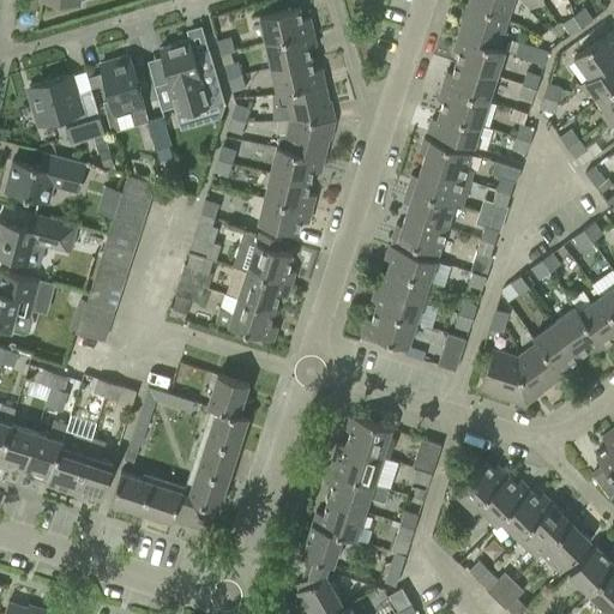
[(468,0),(468,4),(506,17),(512,0),(468,0)]
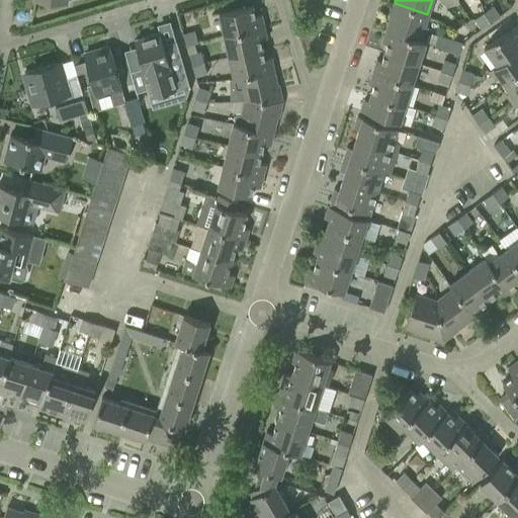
[(391,15),(386,29),(419,39),(427,14),(395,3),(394,3),(390,15),(391,15)]
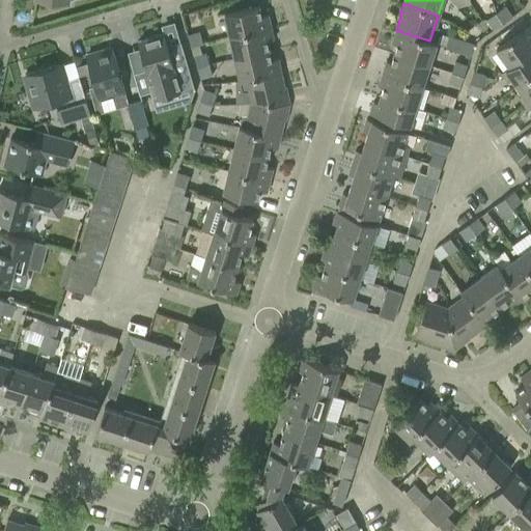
[(224,14),(229,36),(271,27),(268,15),(261,17),(258,6),(224,14)]
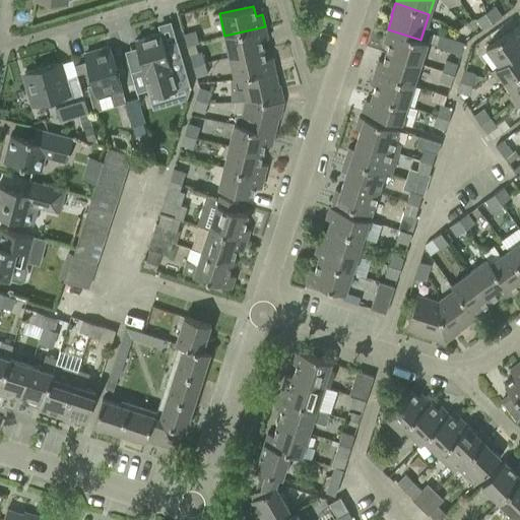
[(494,6),(484,12),(491,22),(500,15),(494,6)]
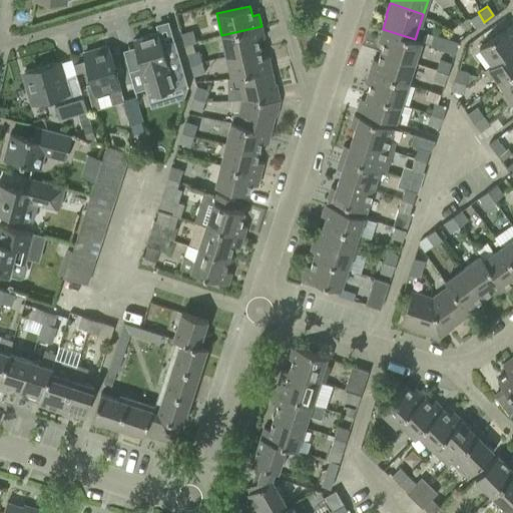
[(484,22),(478,12),(469,18),(476,28),(484,22)]
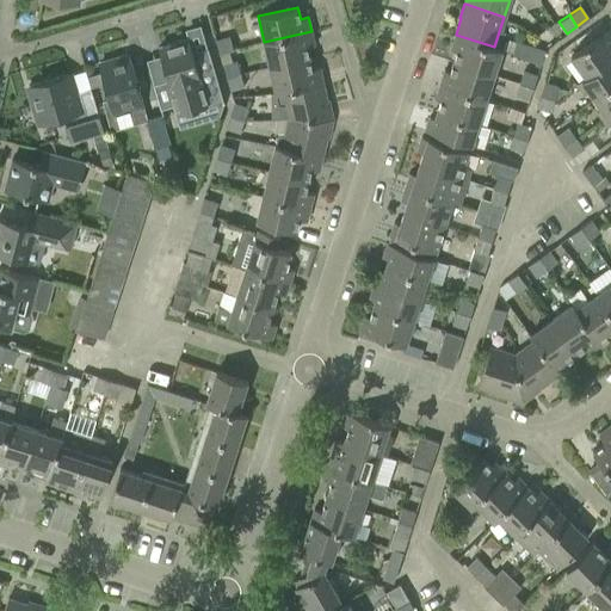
[(571,56),(584,75),(610,55),(610,29),(610,28),(591,42),(571,56)]
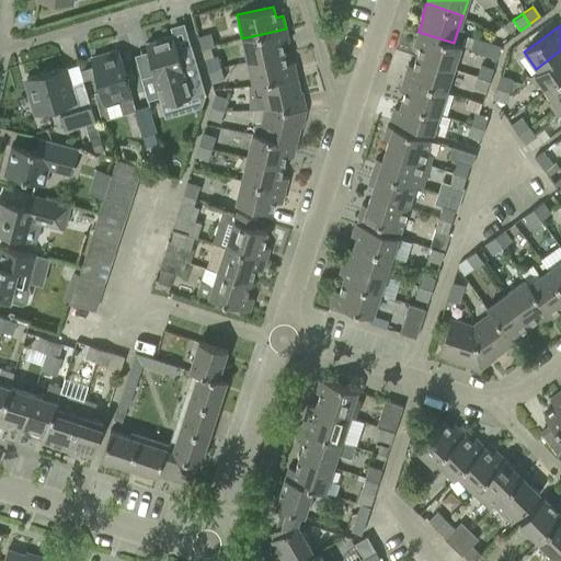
[(242,38),(248,61),(284,53),(282,43),(288,42),(286,29),(242,38)]
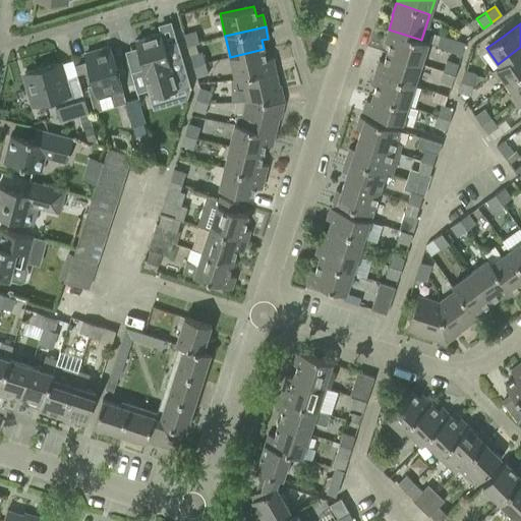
[(389,44),(386,53),(419,63),(426,42),(420,41),(421,40),(389,30),(384,43),(389,44)]
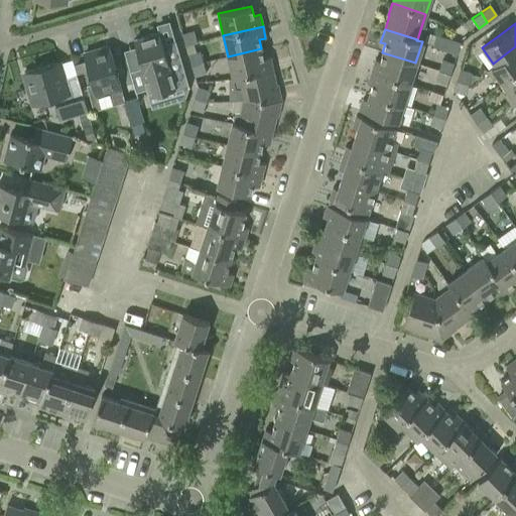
[(181,33),(184,44),(197,40),(194,30),(181,33)]
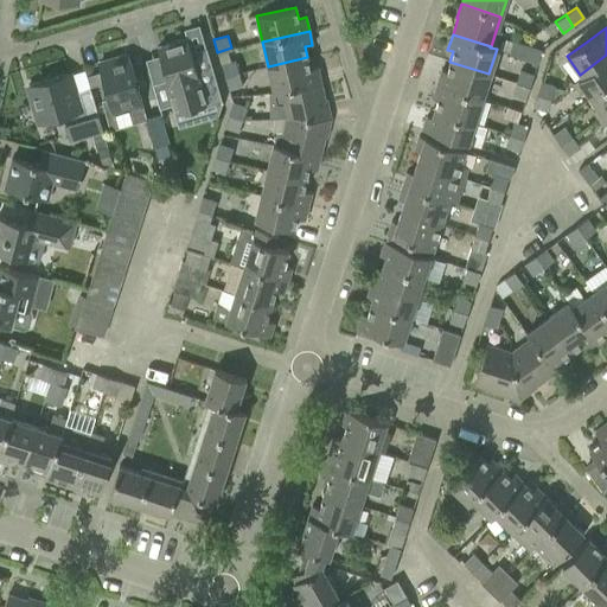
[(221,97),(206,51),(192,56),(186,38),(157,46),(166,80),(152,83),(159,108),(173,104),(176,112),(205,103),(205,102),(221,97)]
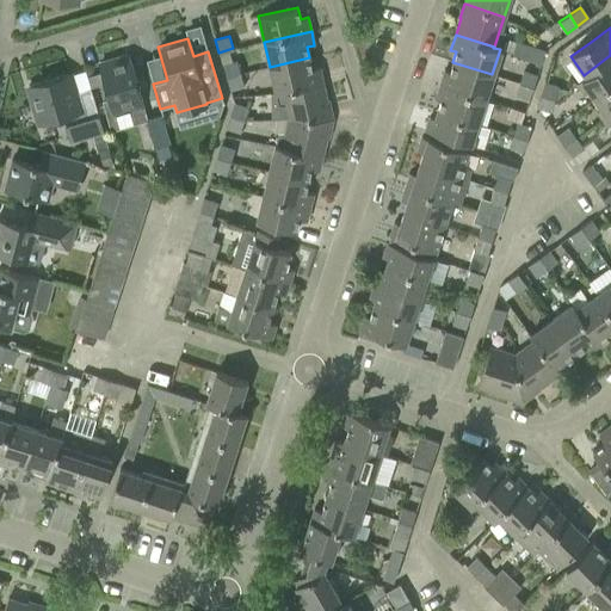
[(510,54),(520,56),(524,44),(514,41),(510,54)]
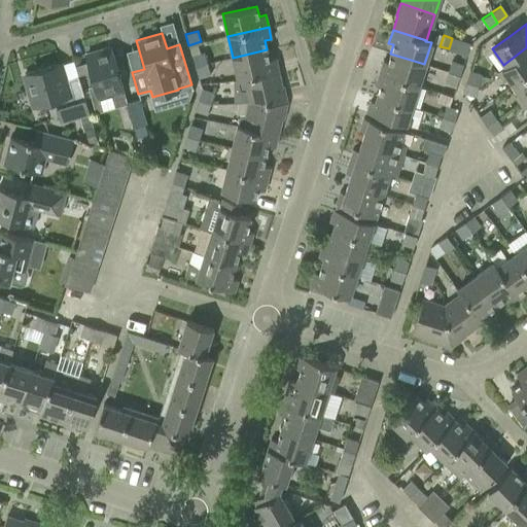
[(449,48),(457,51),(460,40),(452,38),(449,48)]
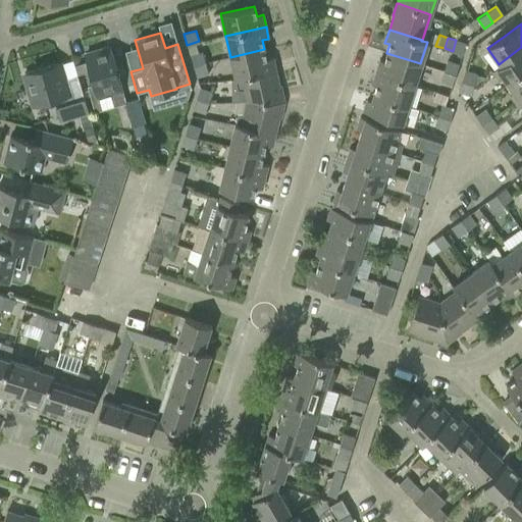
[(456,40),(453,51),(461,53),(464,43),(456,40)]
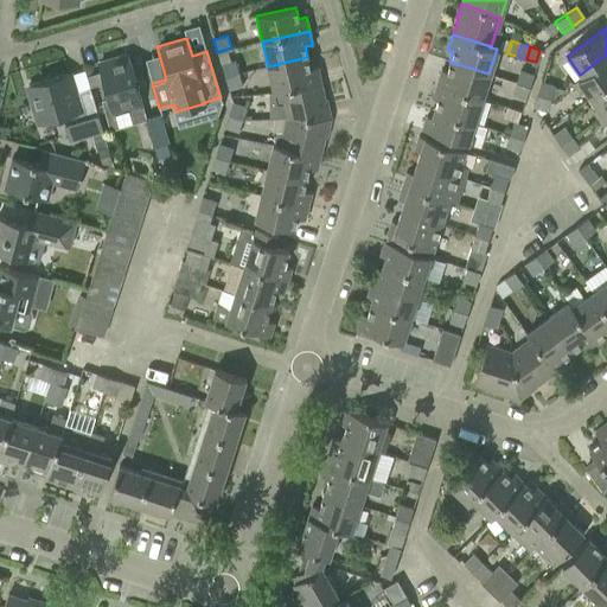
[(582,88),(589,96),(606,82),(606,55),(580,75),(581,76),(573,83),(579,90),(582,88)]
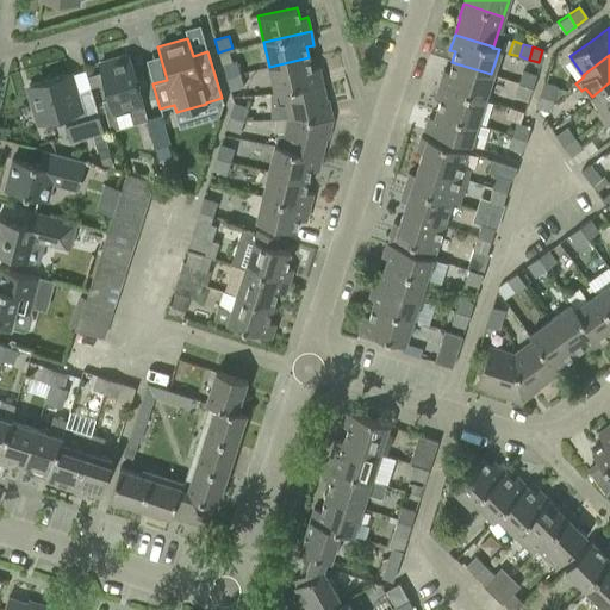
[(142,103),(135,79),(129,56),(98,64),(105,88),(112,111),(131,105),(134,113),(144,111),(142,103)]
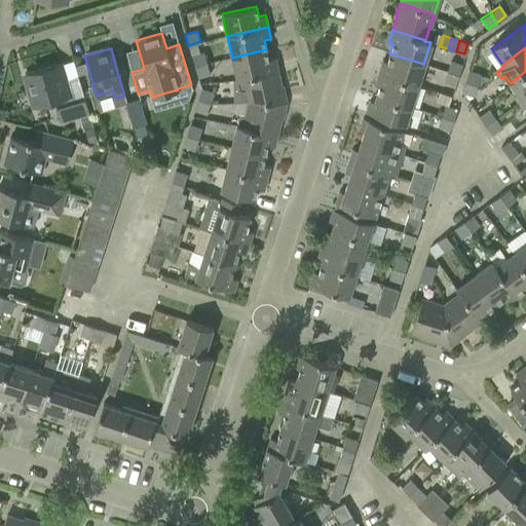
[(237,79),(238,81),(278,72),(274,58),(268,60),(266,49),(232,58),(237,79)]
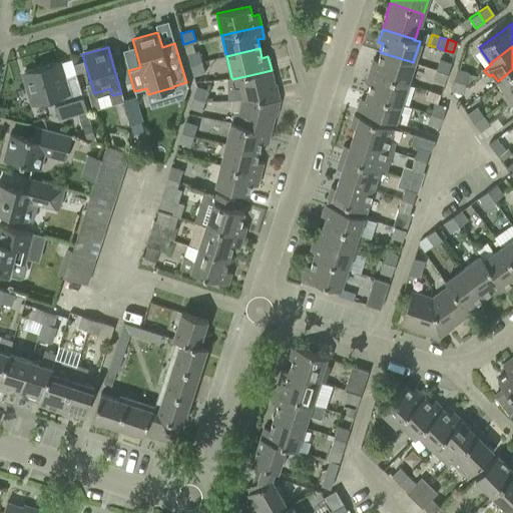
[(187,54),(190,64),(202,61),(199,50),(187,54)]
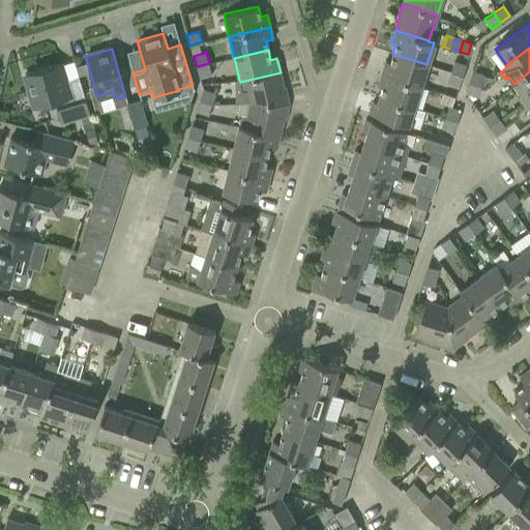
[(385,61),(381,74),(420,86),(427,64),(392,54),(390,62),(385,61)]
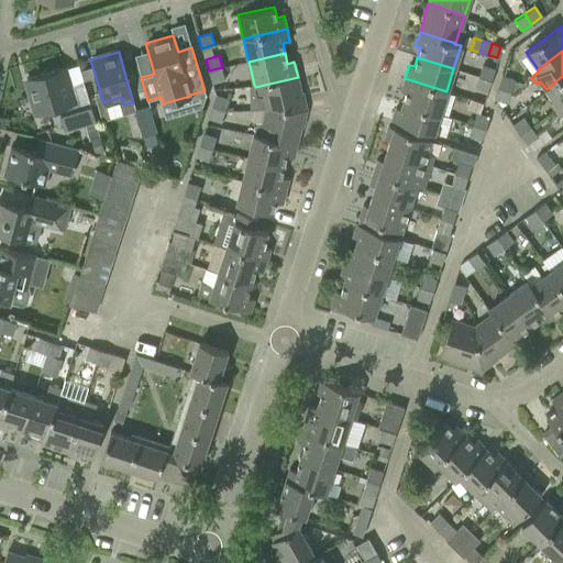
[(481,65),(477,76),(490,80),(494,68),(481,65)]
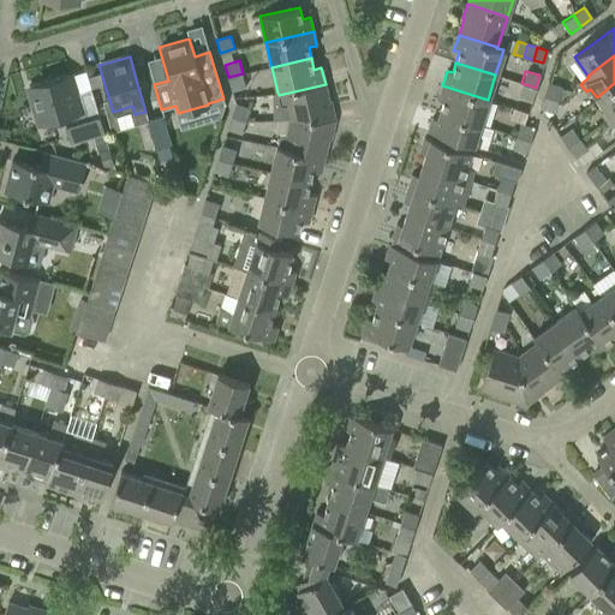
[(243,73),(228,77),(232,90),(246,85),(243,73)]
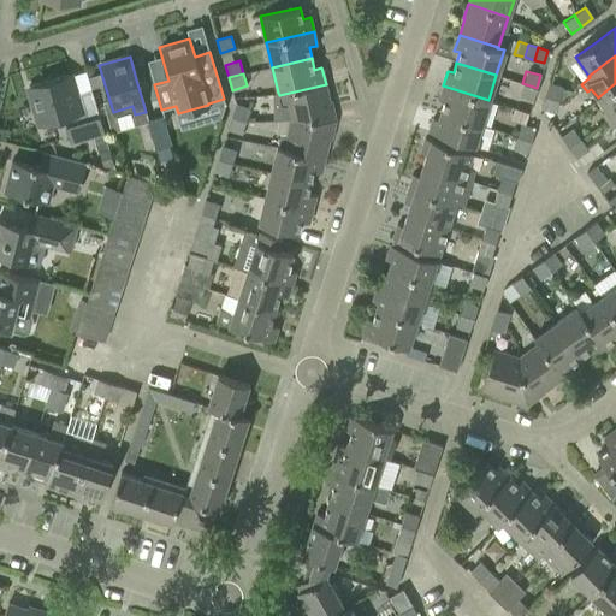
[(104,166),(116,169),(94,96),(77,101),(70,75),(28,87),(40,125),(63,118),(70,142),(93,136),(98,152),(99,152),(104,166)]
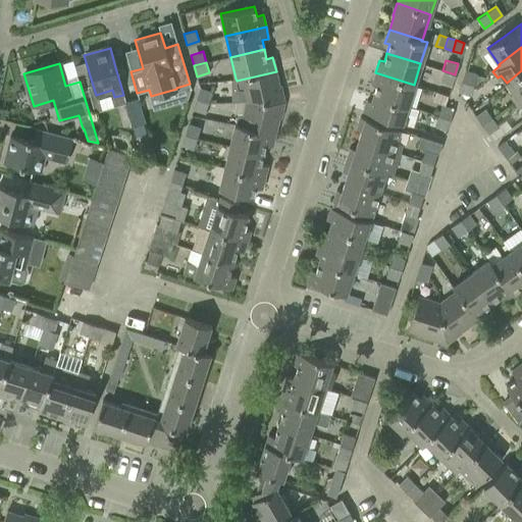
[(455,74),(442,70),(439,81),(451,85),(455,74)]
